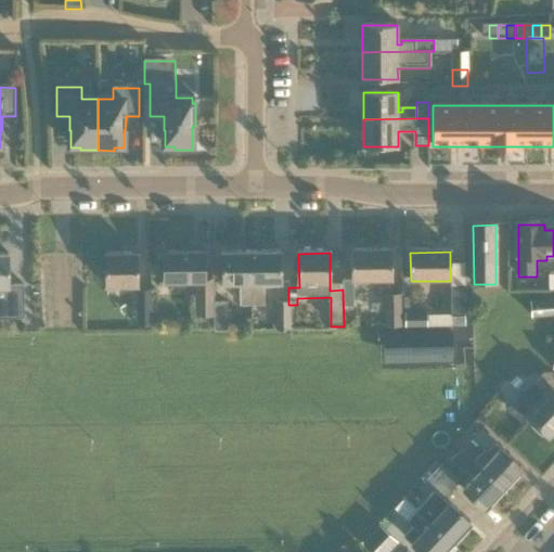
[(351,253),(351,282),(355,282),(394,282),(394,253),(351,253)]
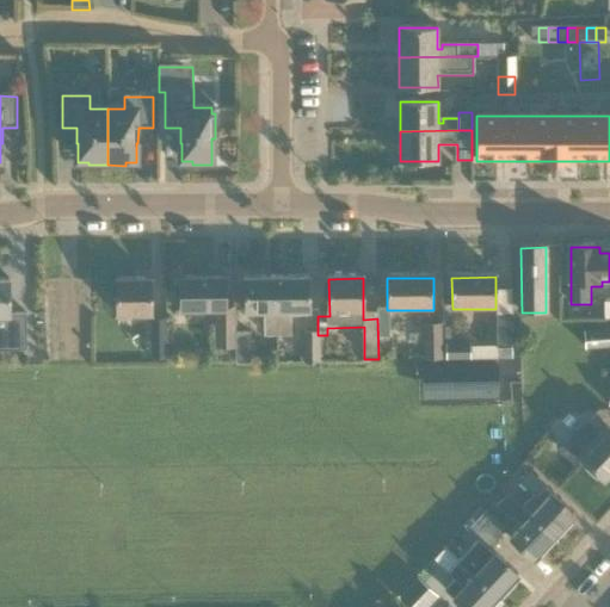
[(180,280),(180,313),(216,313),(216,351),(236,351),(236,335),(235,309),(226,309),(226,279),(180,280)]
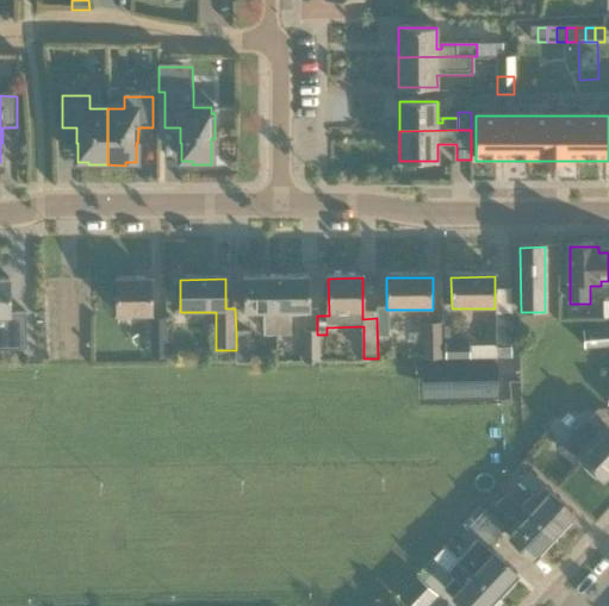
[(263,337),(275,337),(275,279),(246,279),(246,314),(263,314),(263,337)]
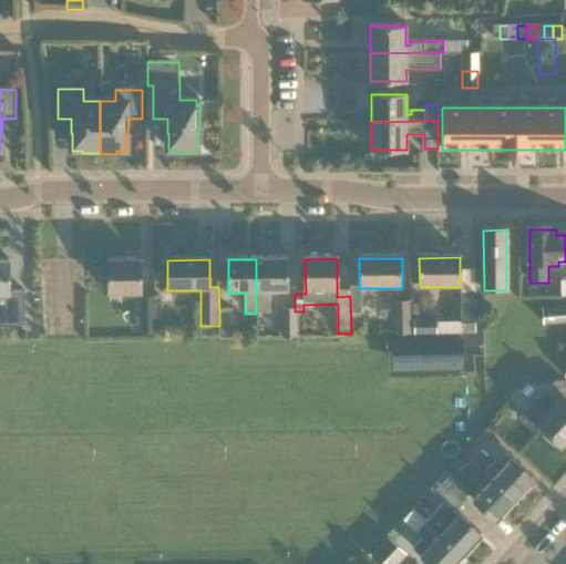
[(287,259),(256,259),(256,314),(269,314),(269,291),(287,291),(287,259)]
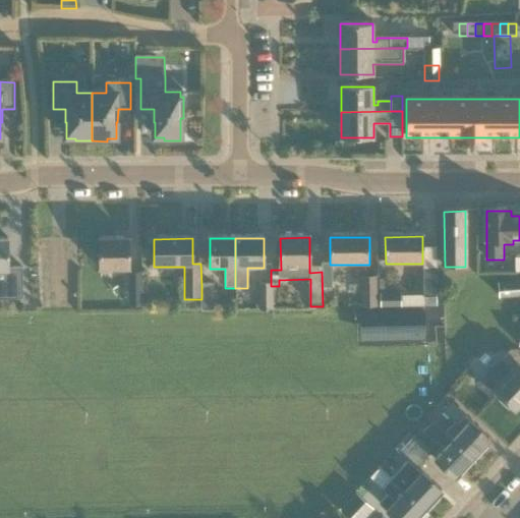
[(100,240),(100,272),(129,271),(129,239),(100,240)]
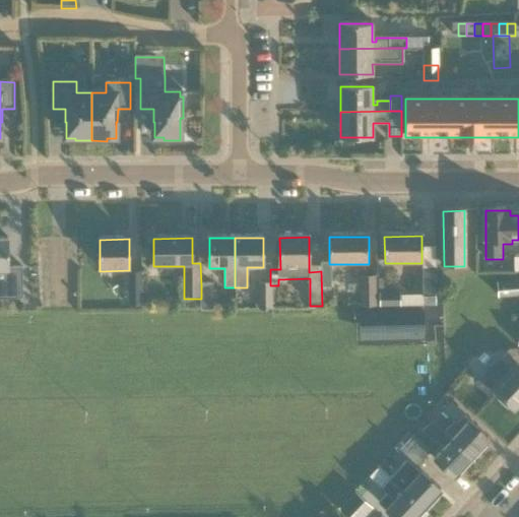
[(7,240),(0,240),(0,300),(21,301),(21,269),(7,269),(7,240)]
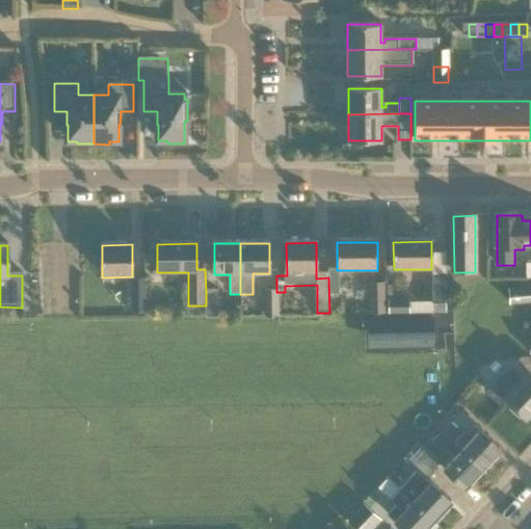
[(329,270),(329,281),(340,281),(340,270),(337,270),(329,270)]
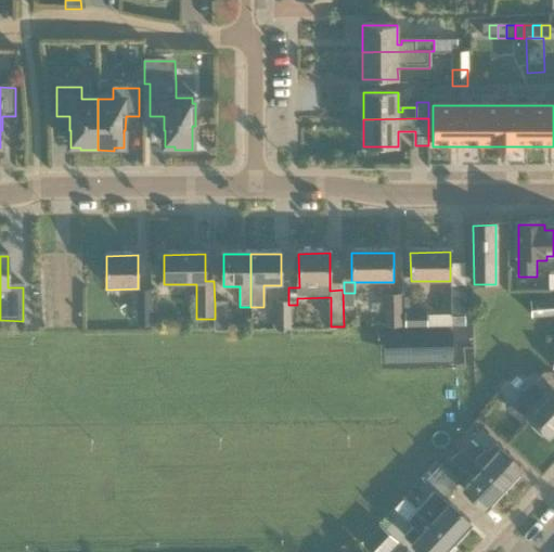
[(451,289),(452,319),(464,319),(463,289),(451,289)]
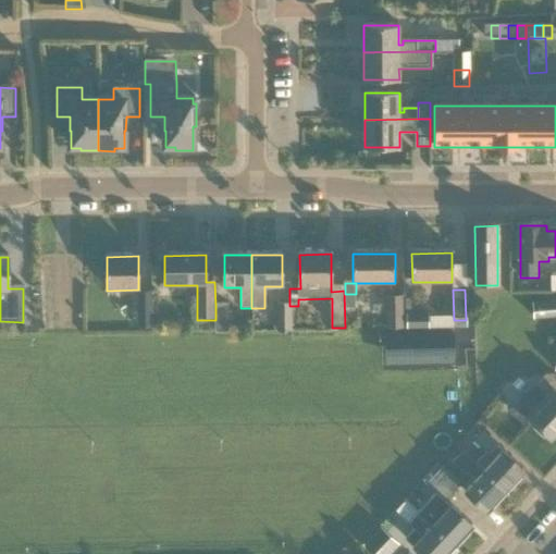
[(137,295),(138,330),(152,330),(151,294),(137,295)]
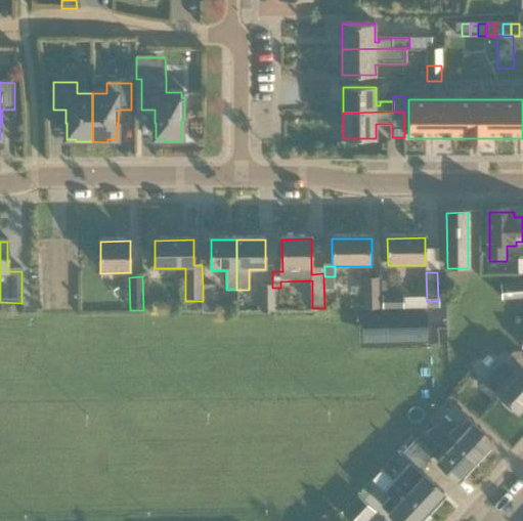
[(364,310),(379,310),(379,280),(364,280),(364,310)]
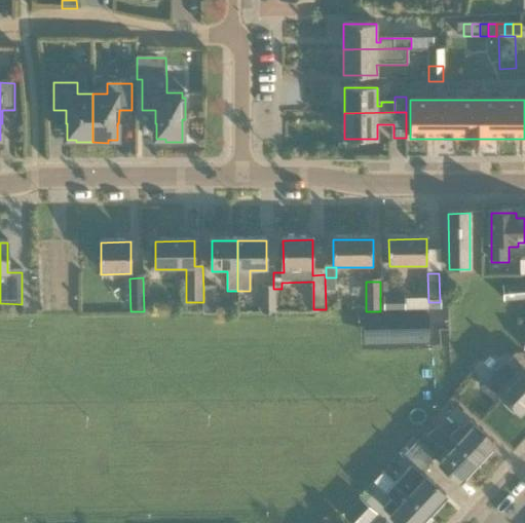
[(524,284),(502,287),(504,302),(524,300),(524,284)]
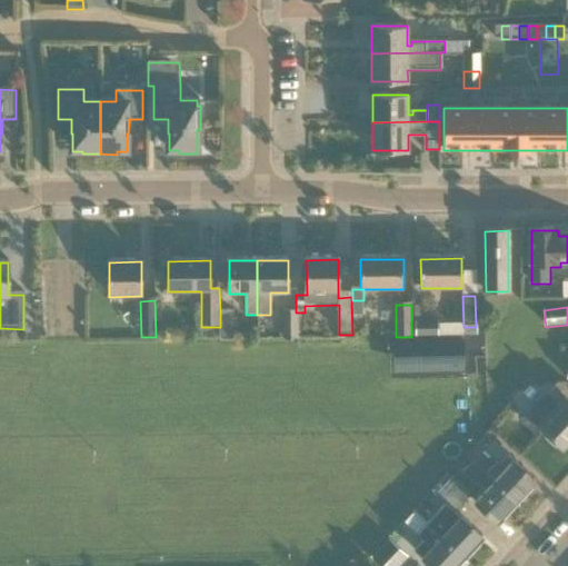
[(220,313),(220,327),(220,340),(233,340),(233,313),(220,313)]
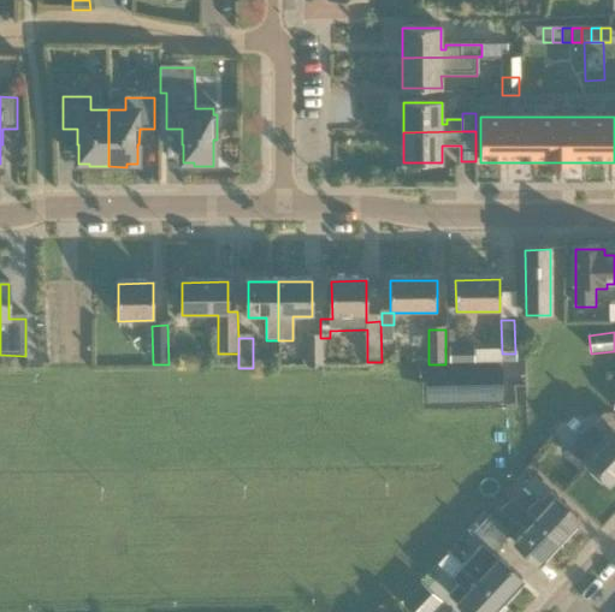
[(307,338),(307,367),(323,367),(321,338),(320,338),(307,338)]
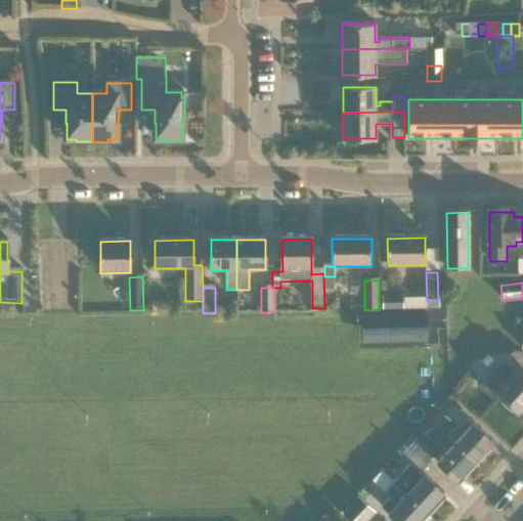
[(404,310),(404,296),(383,296),(383,310),(404,310)]
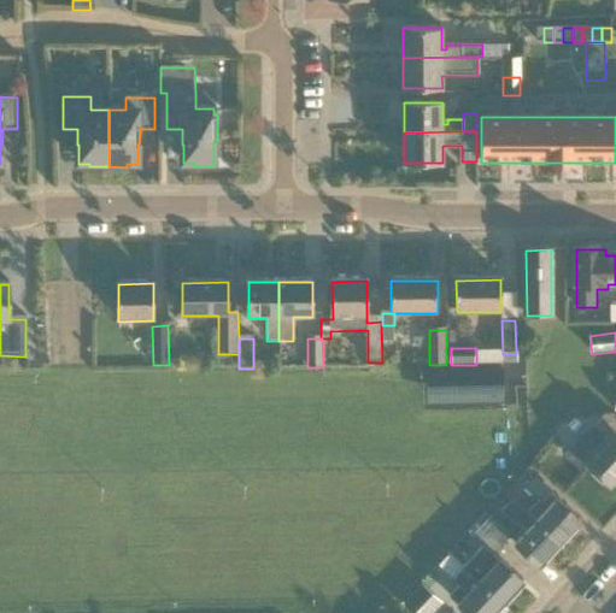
[(502,398),(500,375),(504,375),(504,373),(426,375),(426,376),(443,376),(443,399),(502,398)]
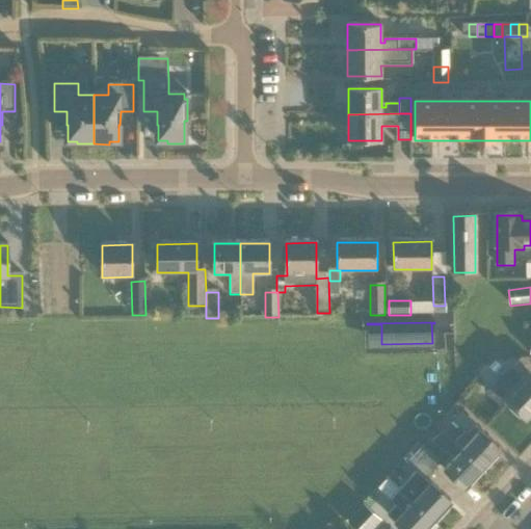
[(530,359),(524,360),(500,385),(512,396),(507,401),(527,420),(530,417),(530,359)]
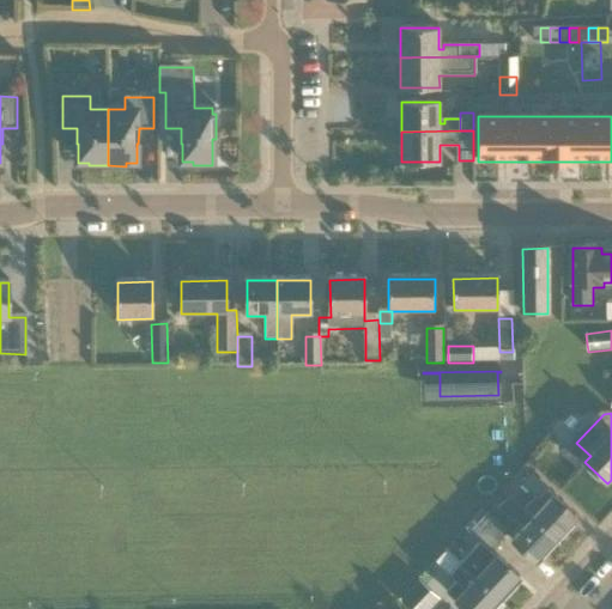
[(540,500),(549,491),(533,476),(525,487),(538,499),(540,500)]
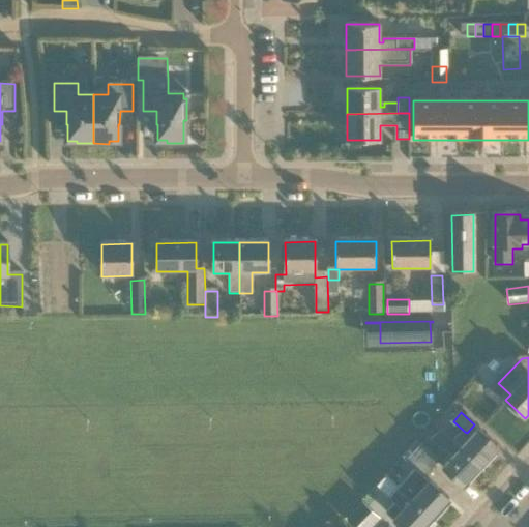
[(467,433),(465,432),(463,434),(461,433),(453,441),(462,448),(461,449),(483,470),(496,457),(495,452),(499,447),(488,436),(485,439),(478,433),(480,431),(480,430),(474,425),(467,433)]
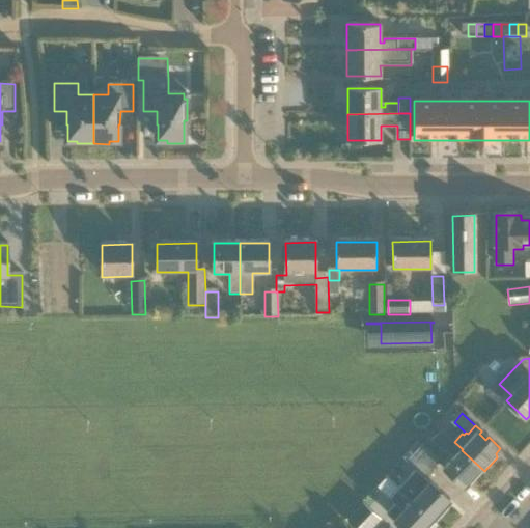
[(473,484),(484,471),(462,450),(463,449),(454,442),(442,429),(431,441),(444,452),(437,461),(441,464),(446,468),(444,470),(445,470),(448,468),(454,474),(452,476),(464,488),(468,483),(473,484)]
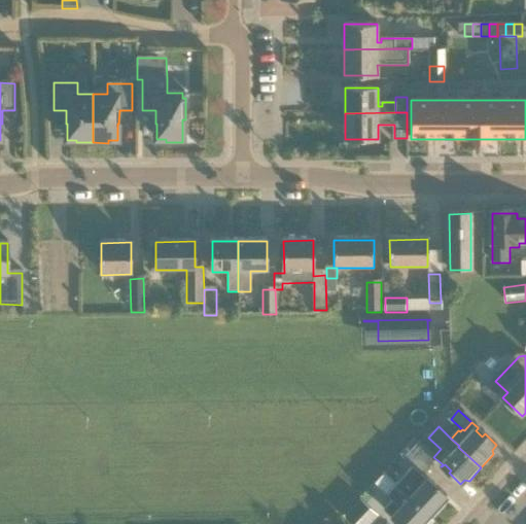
[(420,444),(411,453),(429,469),(437,460),(420,444)]
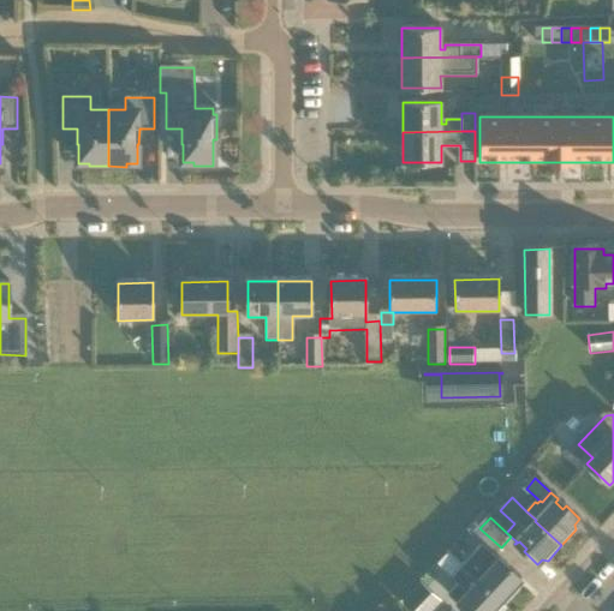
[(494,556),(501,547),(480,528),(472,537),(483,546),(464,568),(505,606),(520,589),(518,585),(523,580),(508,567),(506,570),(498,562),(501,559),(500,558),(499,559),(494,556)]
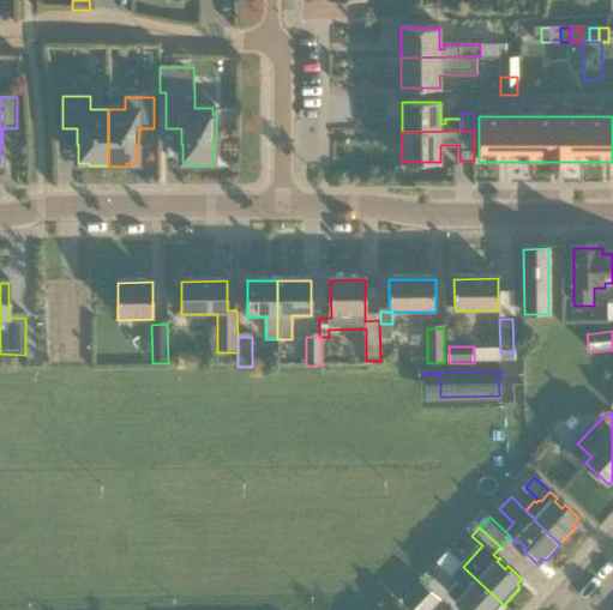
[(448,554),(438,565),(452,578),(462,567),(448,554)]
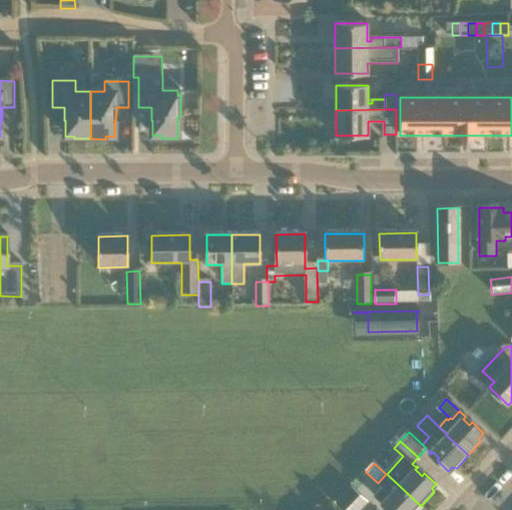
[(418,509),(421,506),(387,474),(386,474),(378,483),(383,488),(374,498),(382,505),(385,503),(391,509),(418,509)]
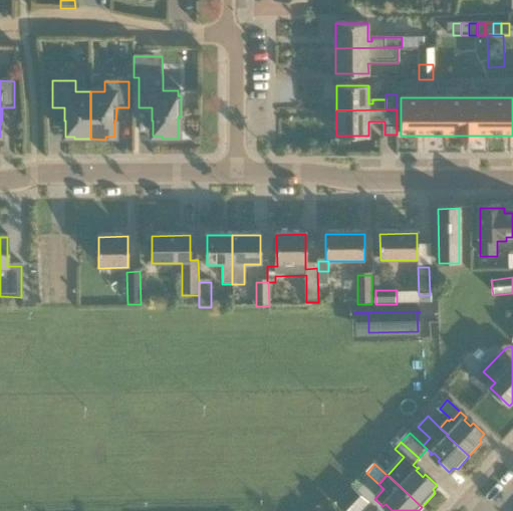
[(362,510),(368,504),(351,489),(334,508),(336,510),(362,510)]
